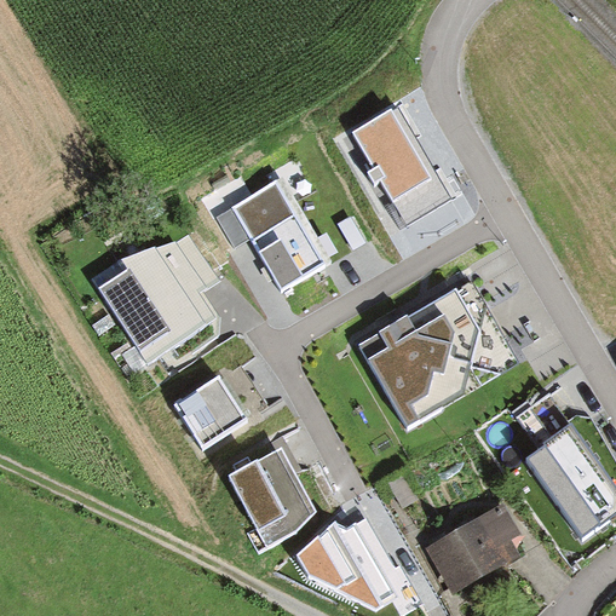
[(438,195),(395,116),(349,142),(392,220),(438,195)]
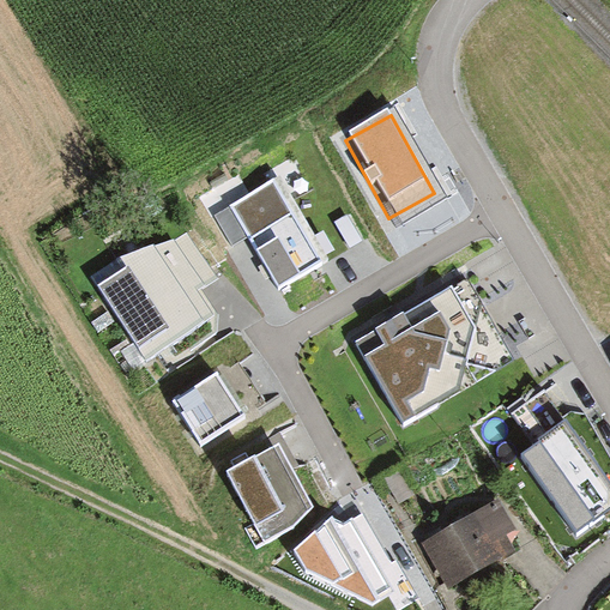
[(319,260),(272,182),(230,207),(277,285),(319,260)]
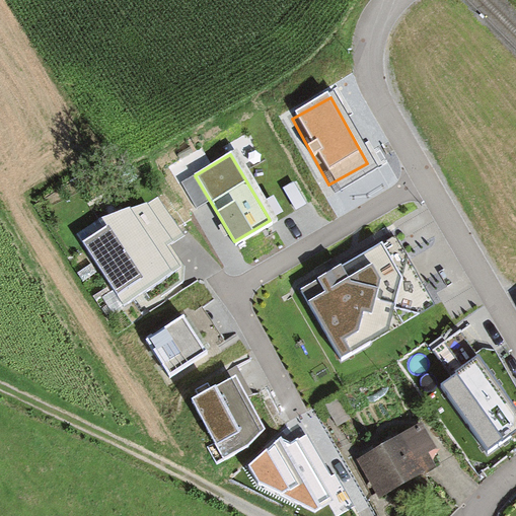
[(150,194),(76,238),(116,303),(173,268),(159,244),(175,234),(150,194)]
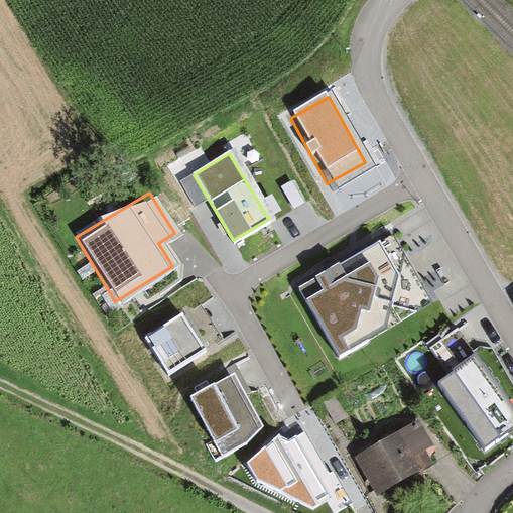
[(427,300),(388,233),(295,285),(334,353),(427,300)]
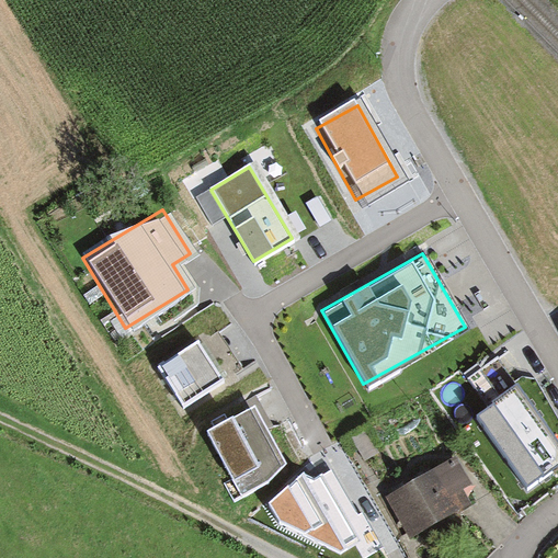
[(224,380),(198,339),(154,366),(178,408),(224,380)]
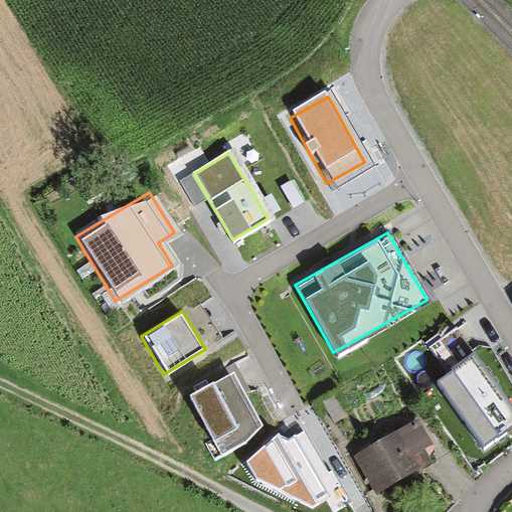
[(511,424),(511,410),(472,357),(435,385),(482,448),(511,424)]
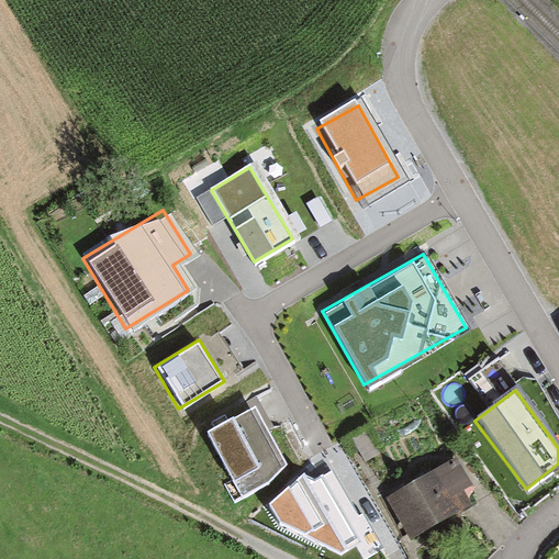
[(279,469),(247,412),(210,433),(242,490),(279,469)]
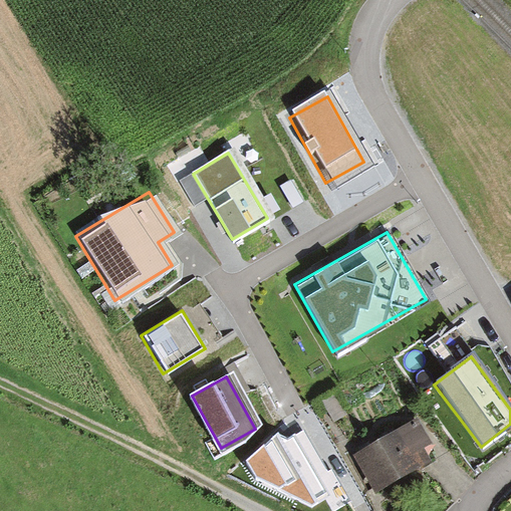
[(420,417),(355,452),(378,492),(442,457),(420,417)]
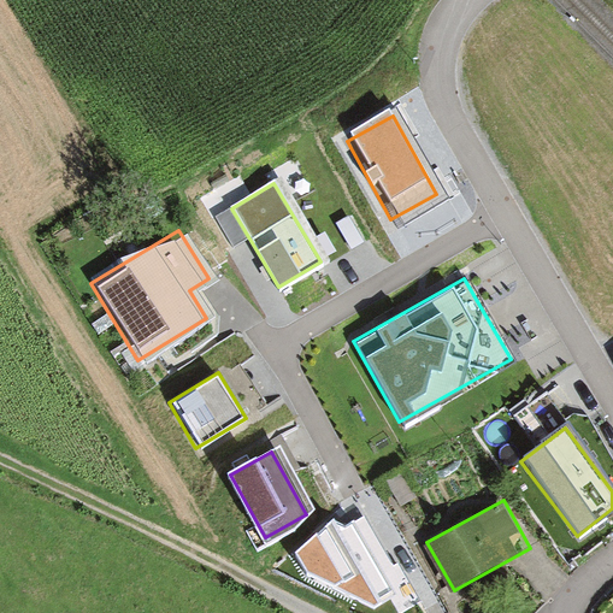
[(418,605),(408,547),(385,550),(379,510),(295,523),(305,575),(378,561),(387,611),(418,605)]
